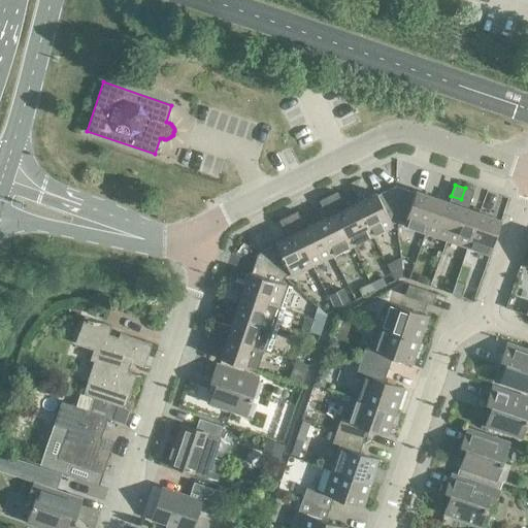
[(398,222),(396,186),(377,195),(377,193),(356,203),(372,236),(376,243),(397,233),(392,224),(398,222)]
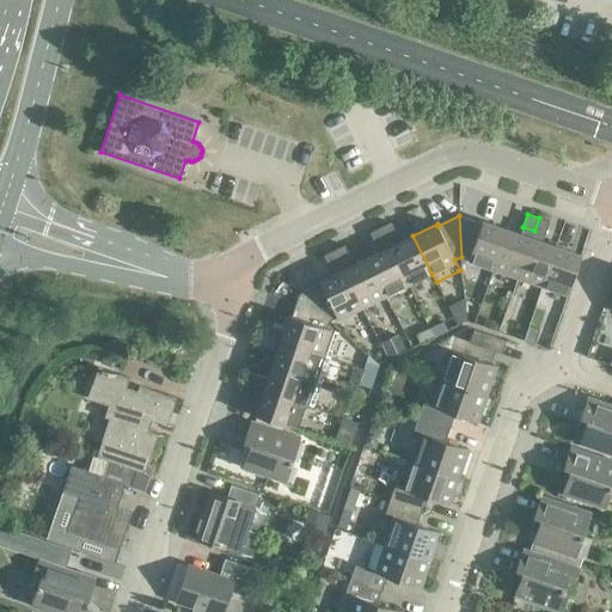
[(481,224),(459,215),(461,257),(469,258),(469,262),(494,270),(507,230),(482,221),(481,224)]
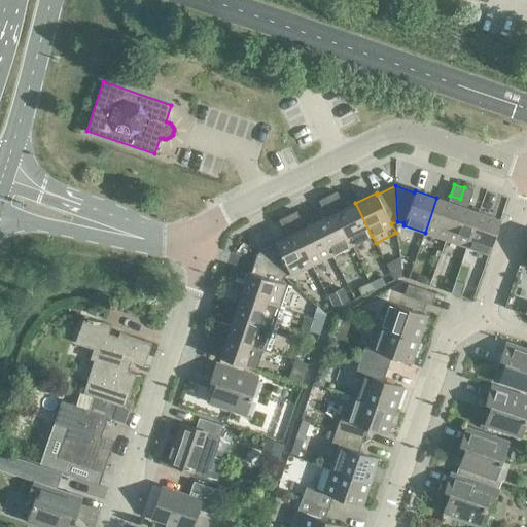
[(473,190),(464,187),(460,199),(469,202),(473,190)]
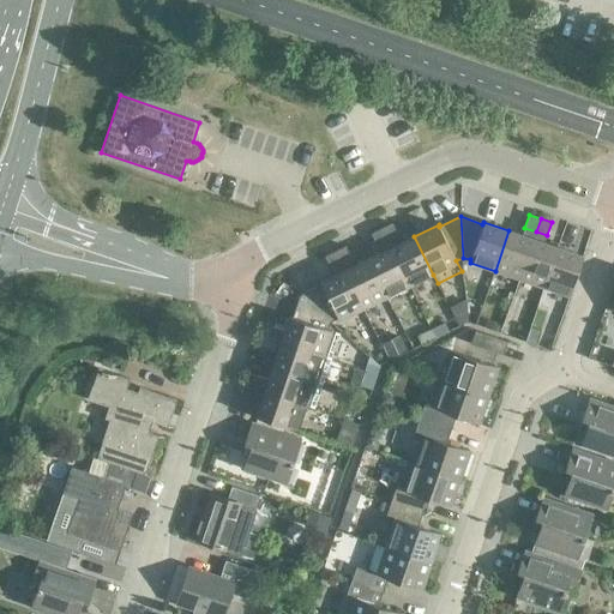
[(392,223),(381,228),(387,241),(398,236),(392,223)]
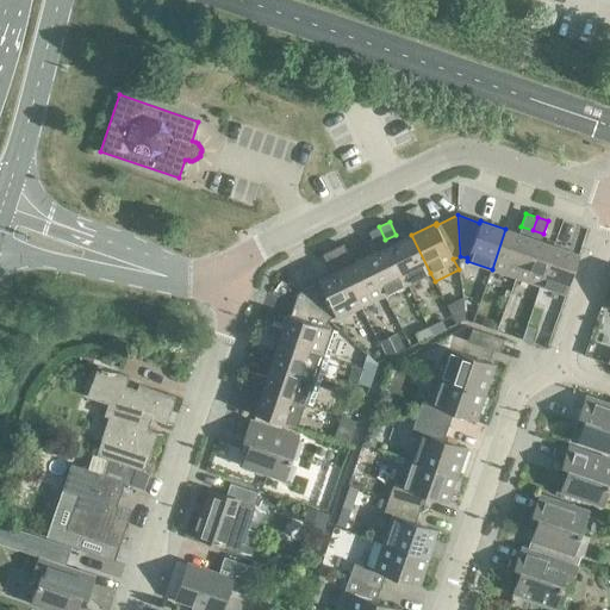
[(388,246),(385,240),(379,226),(369,231),(379,250),(366,257),(384,296),(408,284),(388,246)]
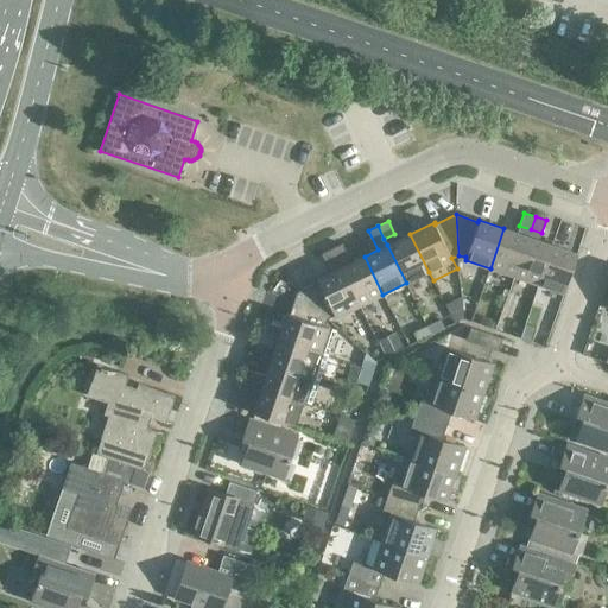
[(529,236),(504,228),(491,268),(514,277),(529,236)]
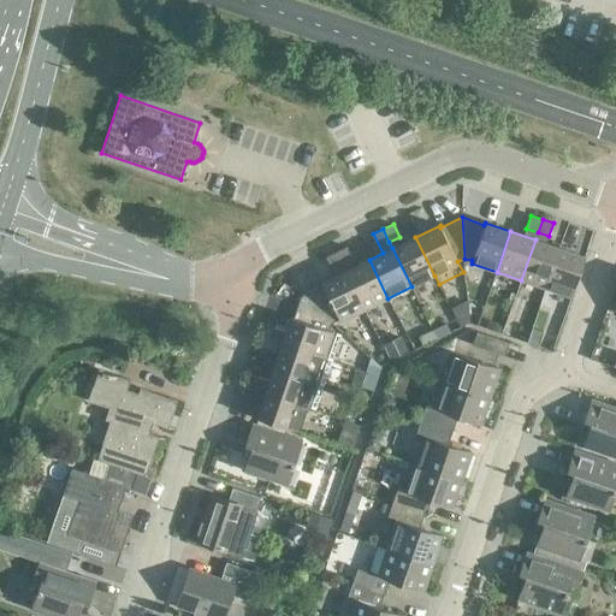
[(434,276),(415,237),(392,248),(412,286),(434,276)]
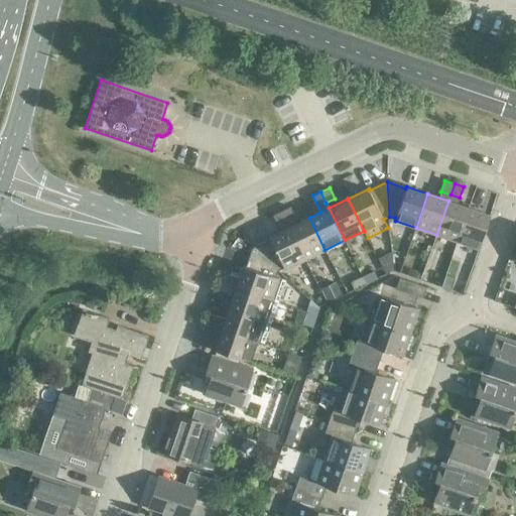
[(469,208),(448,201),(436,235),(457,242),(469,208)]
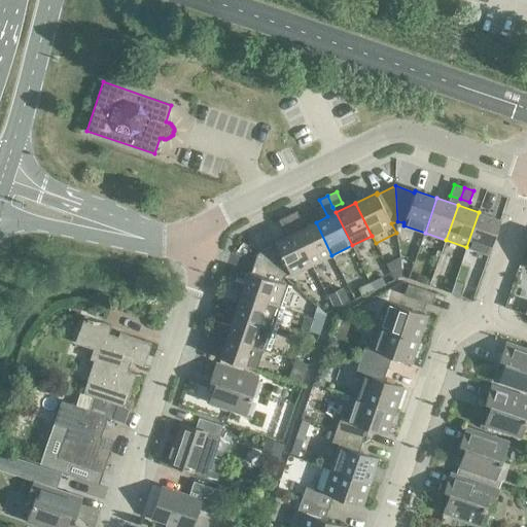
[(296,211),(287,215),(293,226),(303,222),(296,211)]
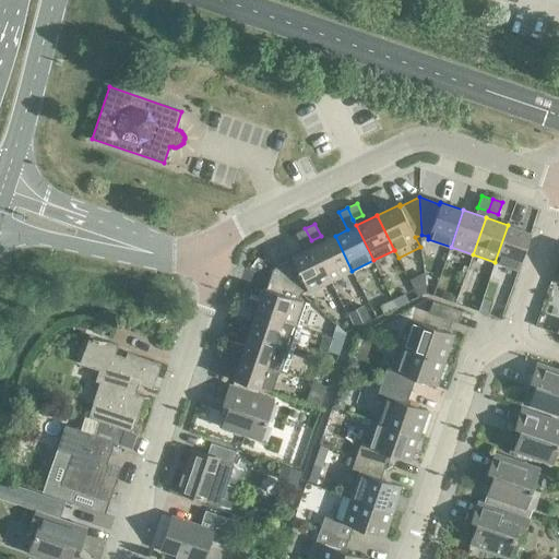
[(531,233),(508,225),(495,262),(519,270),(531,233)]
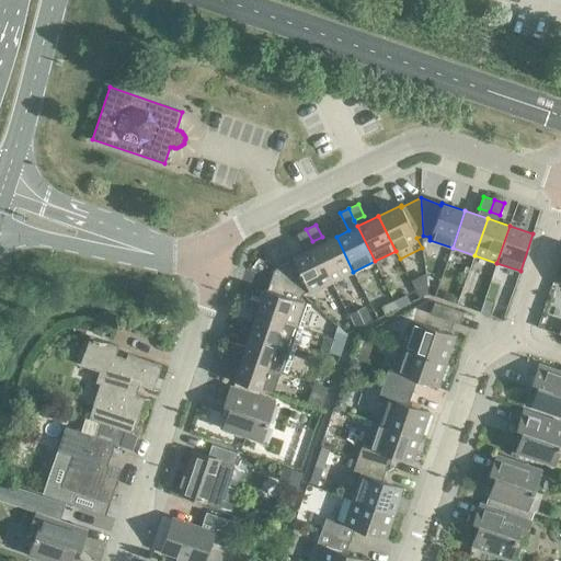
[(332,282),(312,241),(306,229),(297,233),(306,252),(294,258),(295,260),(275,270),(302,294),(309,290),(310,293),(332,282)]
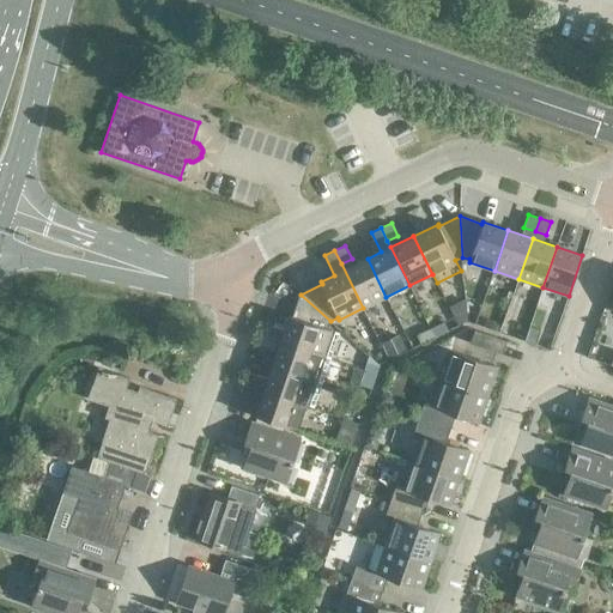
[(386,297),(368,259),(344,269),(363,308),(386,297)]
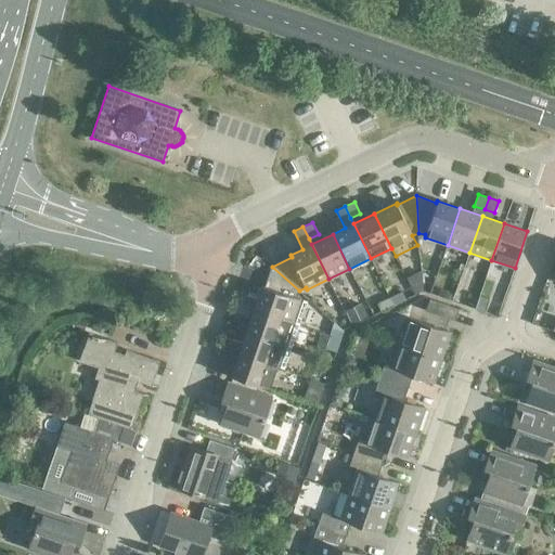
[(299,291),(272,267),(265,286),(262,286),(258,298),(240,293),(236,302),(249,307),(255,309),(299,324),(307,301),(297,297),(299,291)]
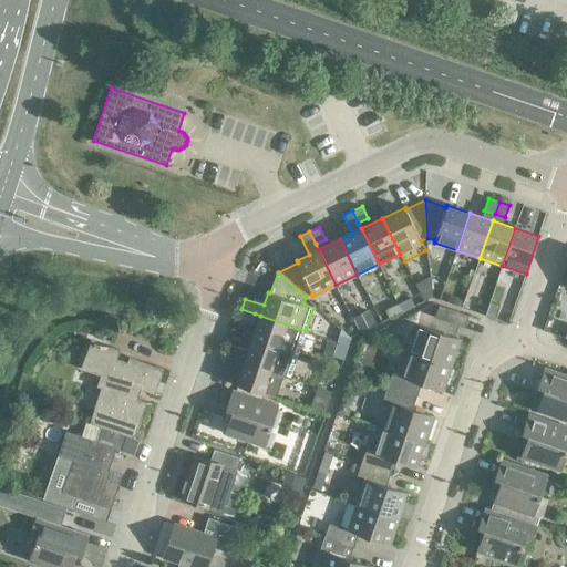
[(430,275),(414,282),(423,301),(431,298),(430,275)]
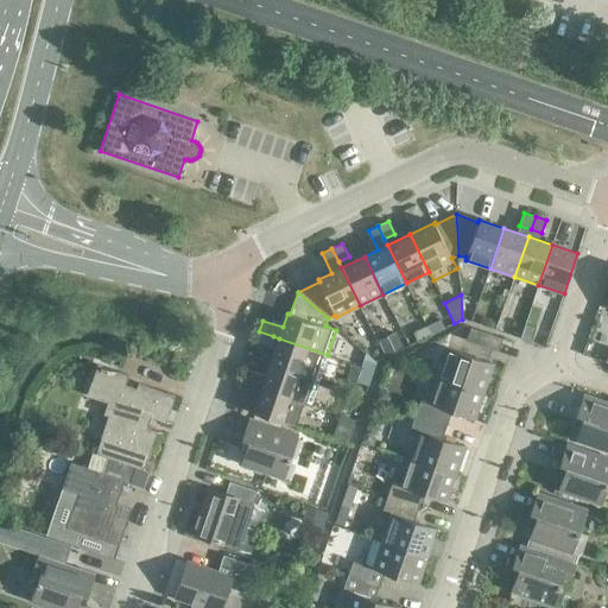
[(439,318),(426,325),(431,335),(444,328),(439,318)]
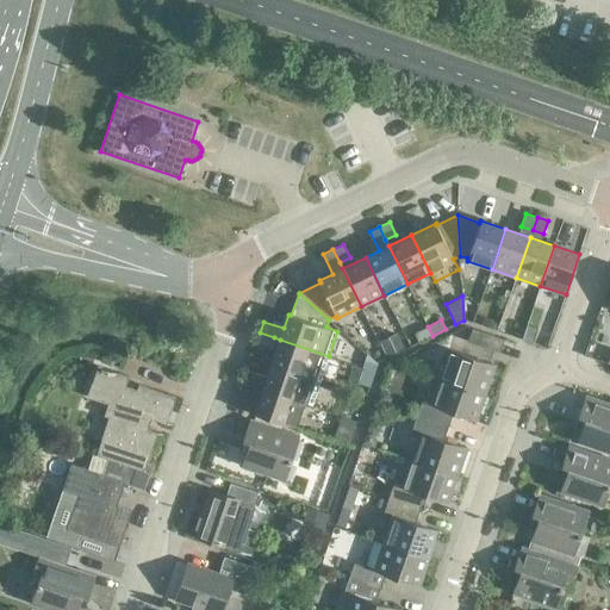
[(527,325),(522,338),(533,343),(539,329),(527,325)]
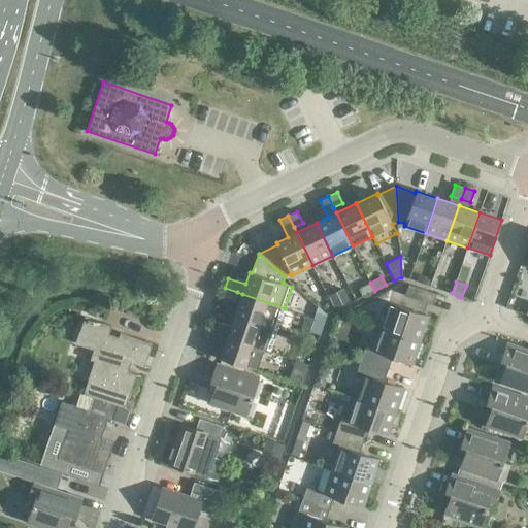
[(358,288),(362,296),(374,291),(370,283),(358,288)]
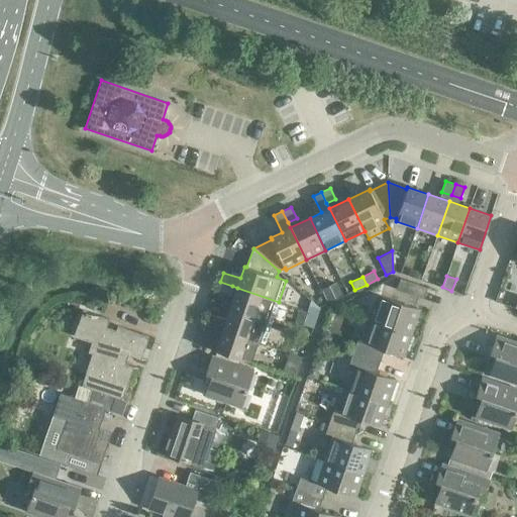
[(427,287),(400,278),(397,289),(423,298),(427,287)]
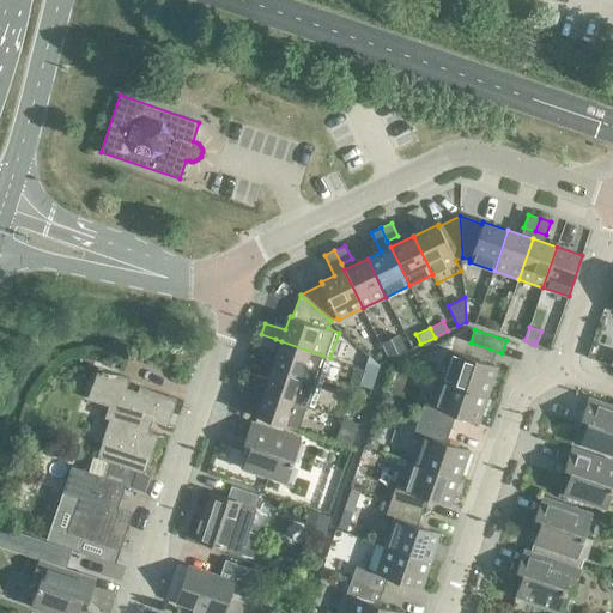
[(275,339),(261,334),(258,345),(272,350),(275,339)]
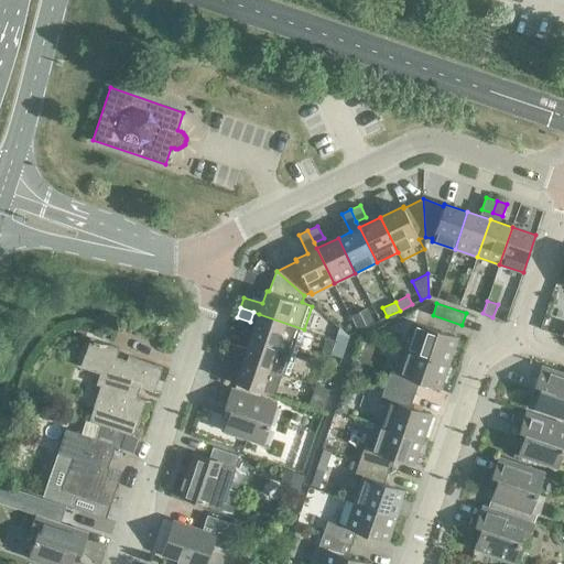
[(358,329),(375,321),(367,307),(350,315),(358,329)]
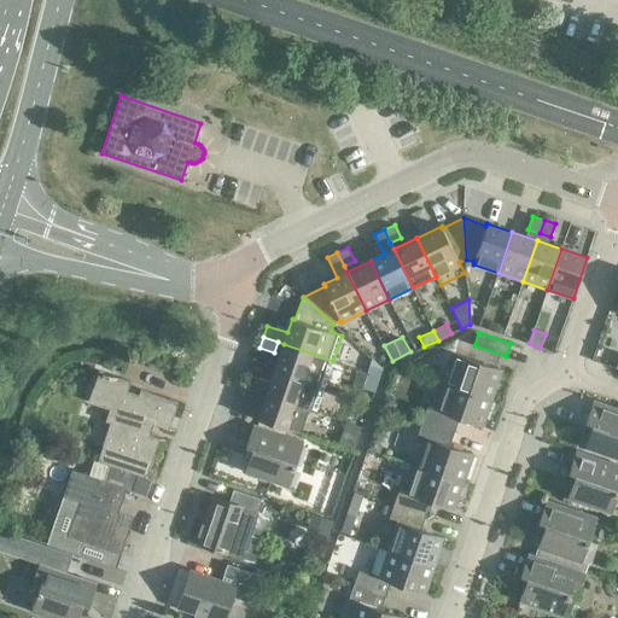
[(333,361),(284,344),(275,368),(325,385),(333,361)]
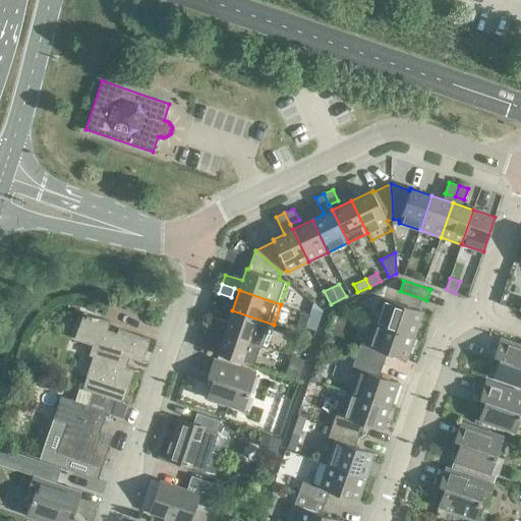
[(423,311),(384,298),(375,322),(415,335),(423,311)]
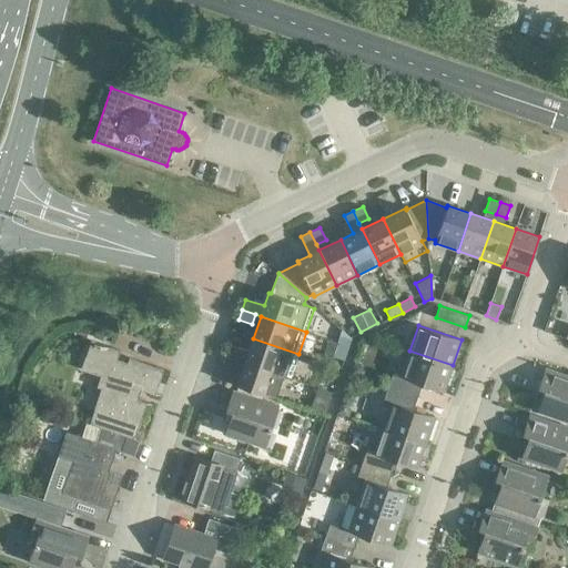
[(341,328),(336,342),(348,346),(351,338),(341,328)]
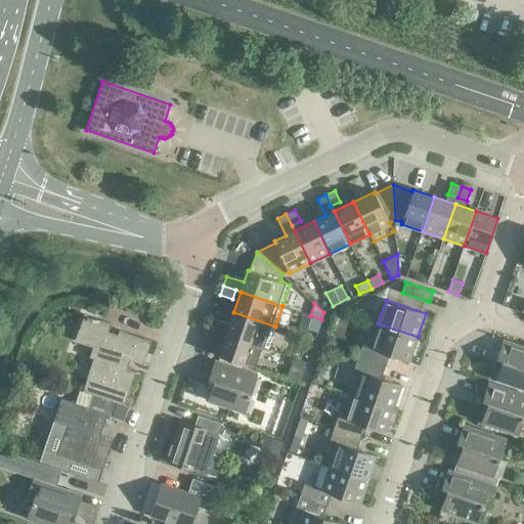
[(275,326),(233,312),(226,334),(261,345),(268,348),(275,326)]
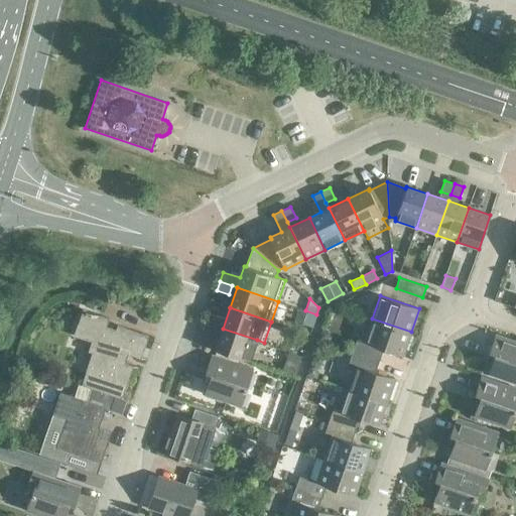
[(88,352),(93,353),(82,384),(92,388),(122,398),(133,366),(121,361),(124,353),(141,359),(148,336),(117,325),(116,330),(106,327),(109,318),(83,309),(74,336),(91,342),(88,352)]
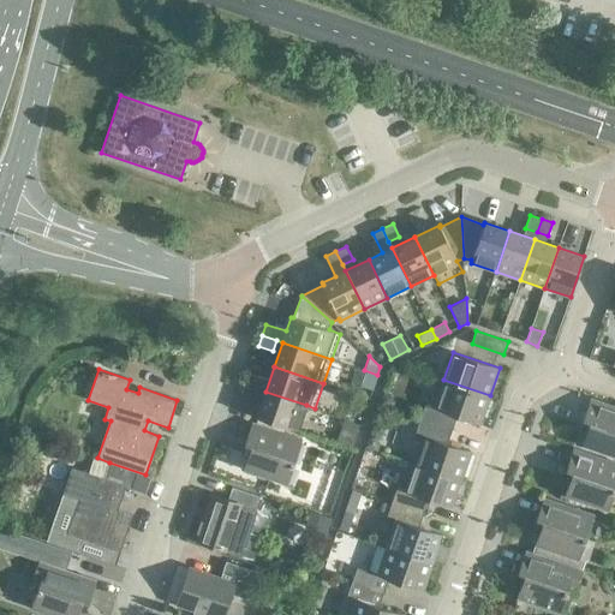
[(364,370),(359,384),(372,389),(377,375),(364,370)]
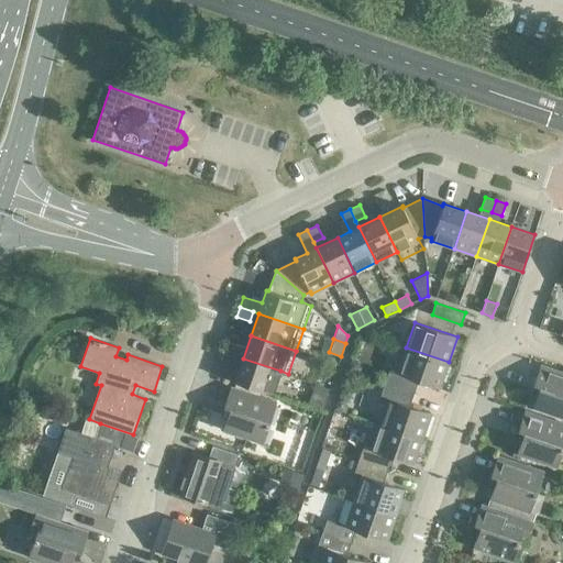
[(228,341),(224,352),(236,356),(241,345),(228,341)]
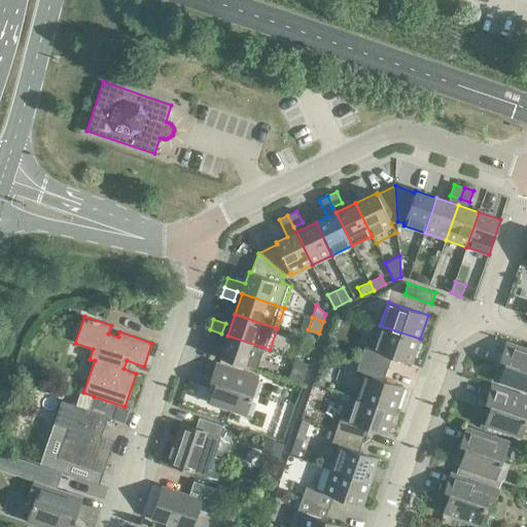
[(420,339),(380,325),(372,349),(364,347),(360,359),(387,369),(391,356),(412,363),(420,339)]
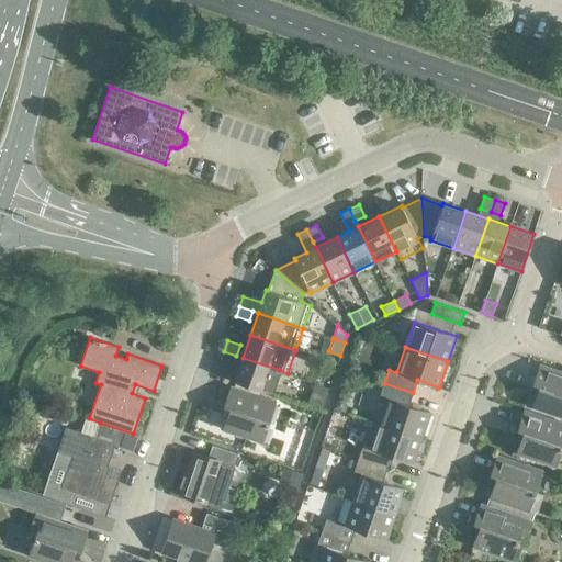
[(236,356),(224,351),(221,361),(233,366),(236,356)]
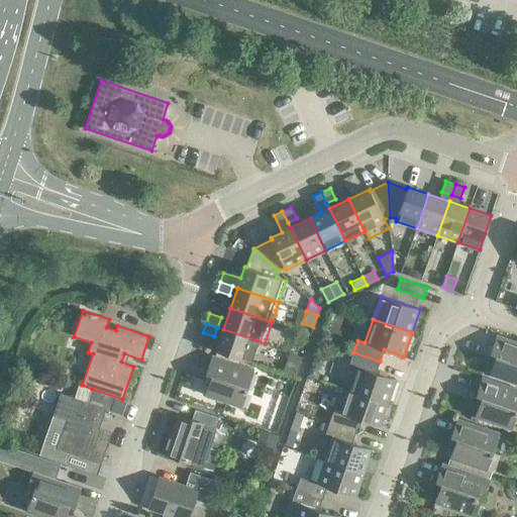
[(257,340),(223,329),(216,350),(249,362),(257,340)]
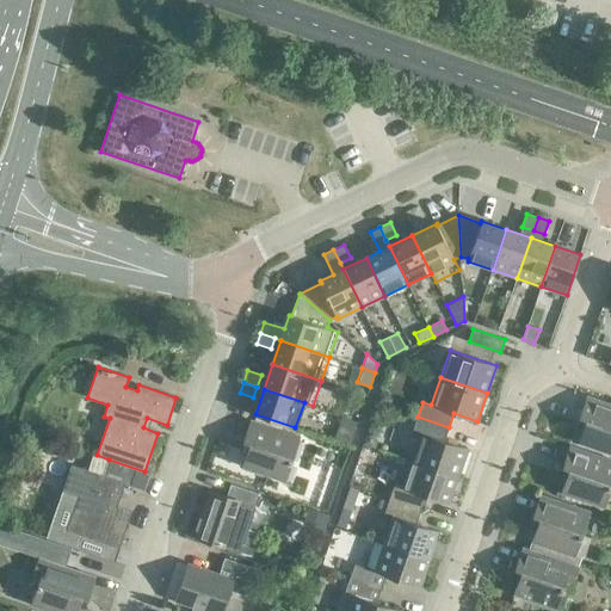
[(610,403),(586,396),(579,418),(585,420),(578,442),(610,452),(610,403)]
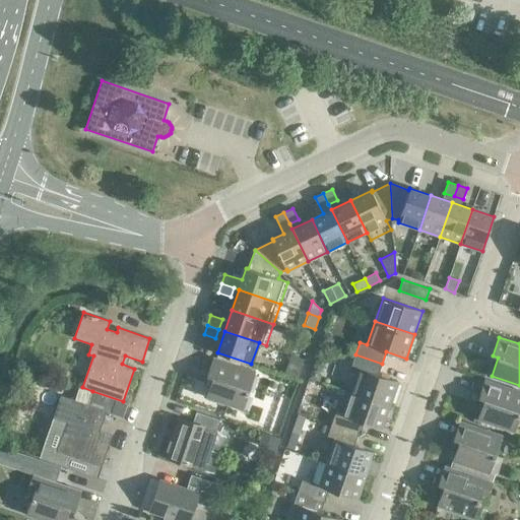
[(304,359),(290,353),(287,364),(301,368),(304,359)]
